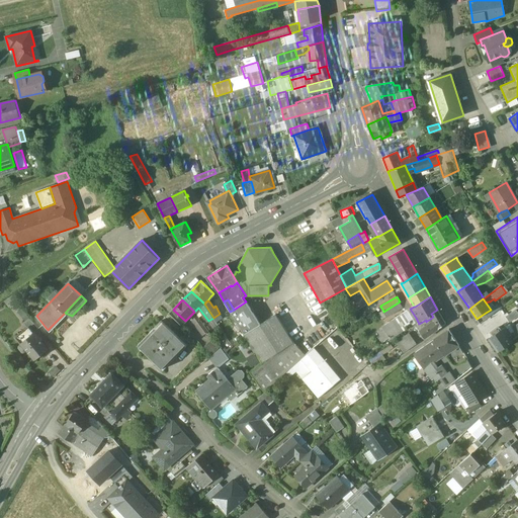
[(234,310),(230,312),(245,335),(261,325),(260,324),(246,301),(234,310)]
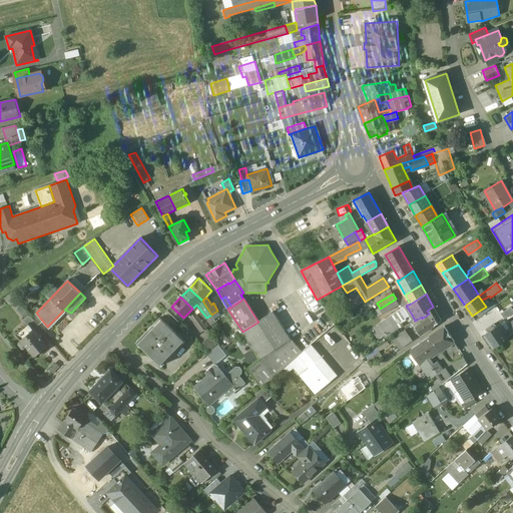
[(396,299),(380,309),(383,314),(399,305),(396,299)]
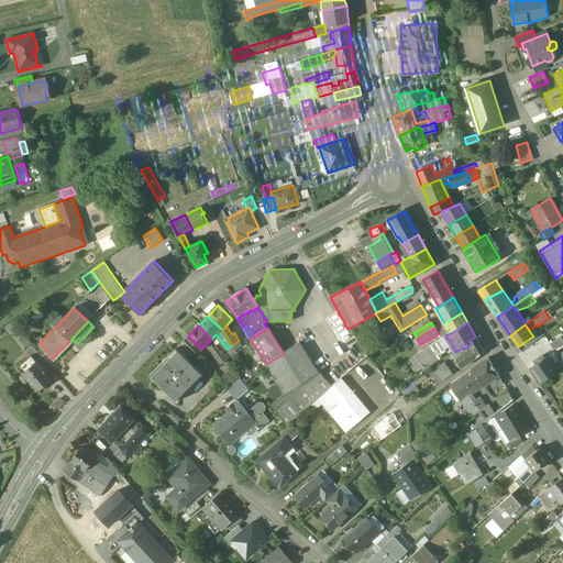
[(541,330),(533,337),(528,340),(531,345),(545,334),(544,332),(543,333),(541,330)]
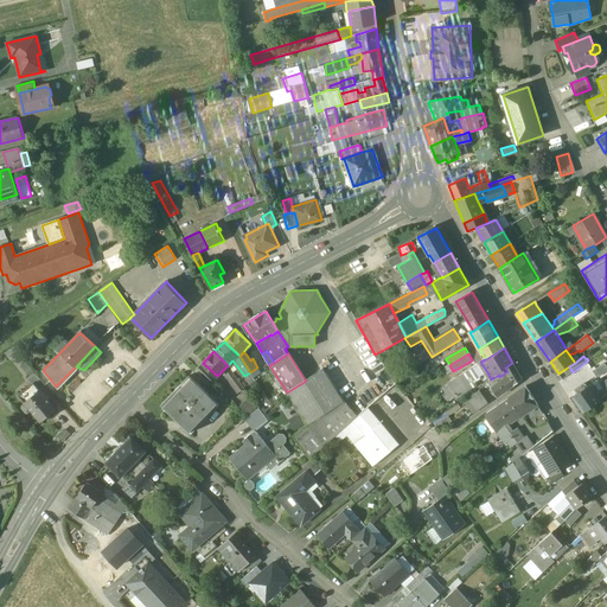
[(480,362),(475,365),(481,376),(487,372),(480,362)]
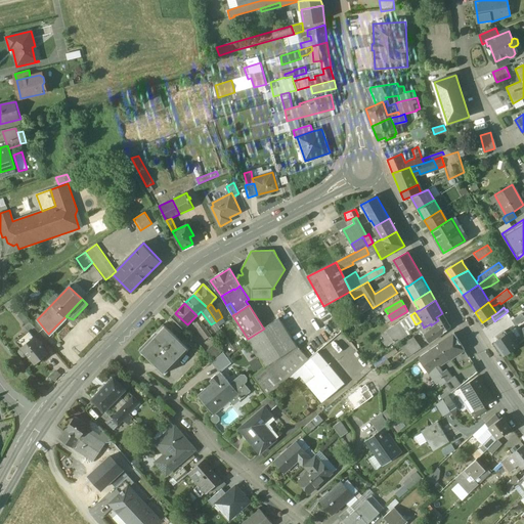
[(187,324),(175,313),(171,317),(183,330),(187,324)]
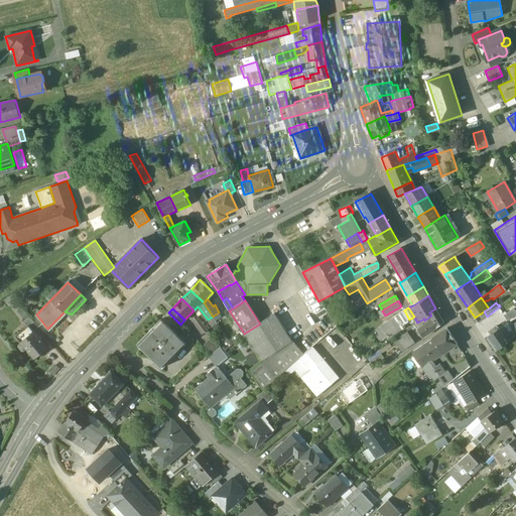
[(424,320),(415,327),(422,338),(443,323),(435,308),(429,312),(431,315),(424,320)]
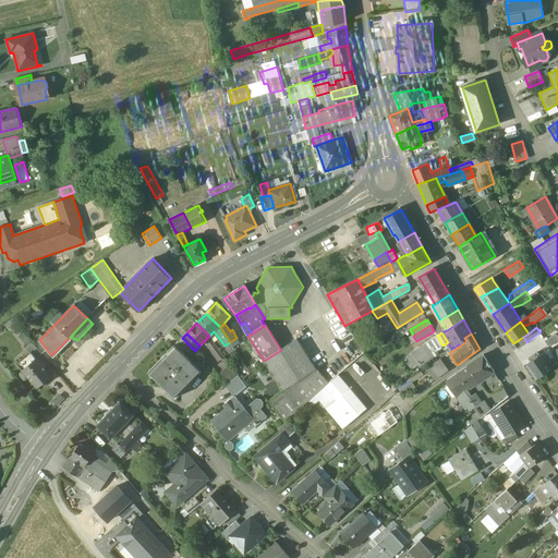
[(557,338),(555,335),(545,341),(549,348),(557,341),(557,338)]
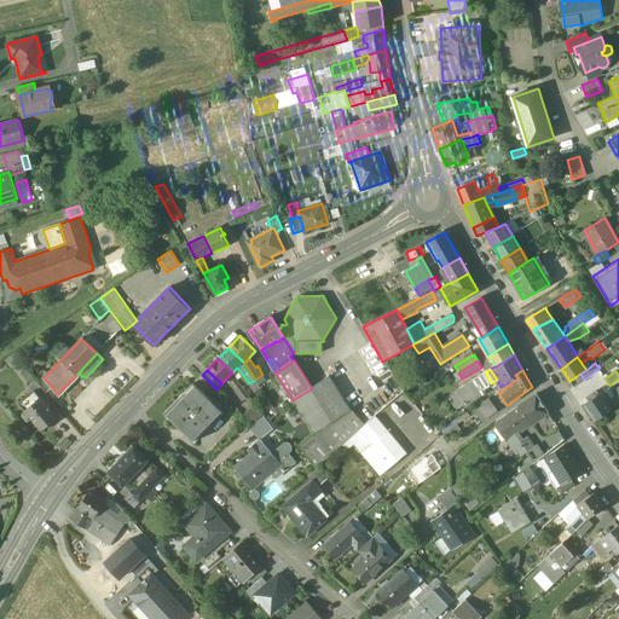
[(244,388),(232,372),(227,377),(238,393),(244,388)]
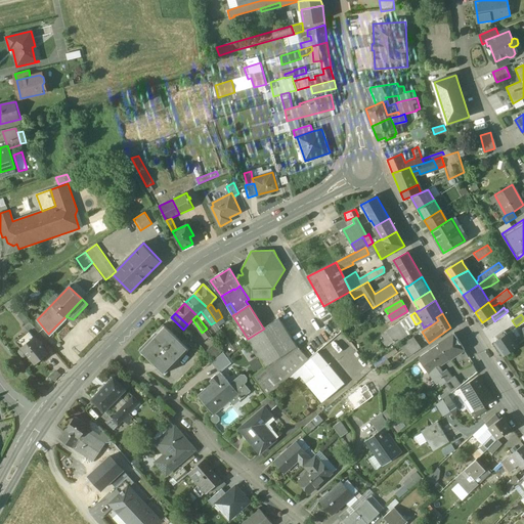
[(410,315),(387,331),(395,343),(412,333),(410,331),(417,326),(416,324),(410,315)]
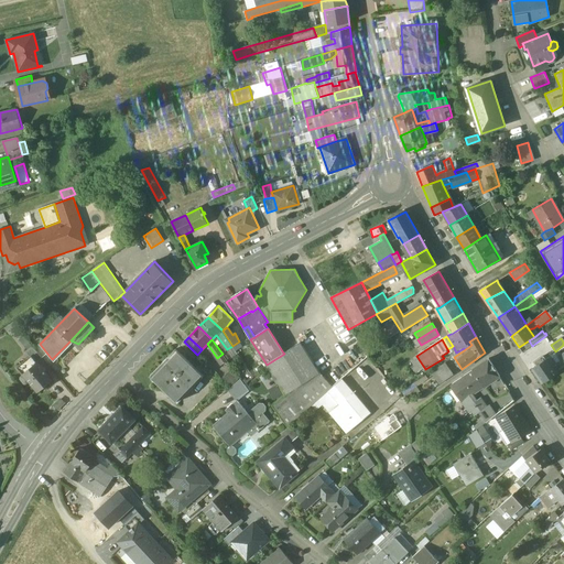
[(320,372),(301,342),(283,353),(284,354),(267,365),(285,394),(286,398),(302,386),(316,402),(329,390),(333,388),(320,372)]
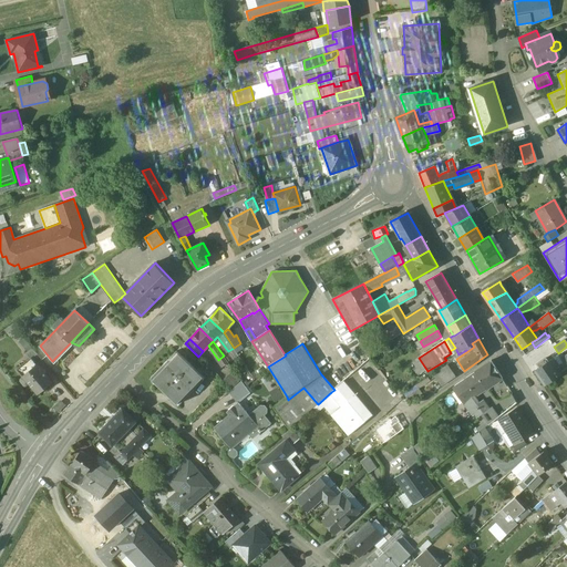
[(43,360),(33,348),(27,353),(31,358),(32,357),(38,364),(43,360)]
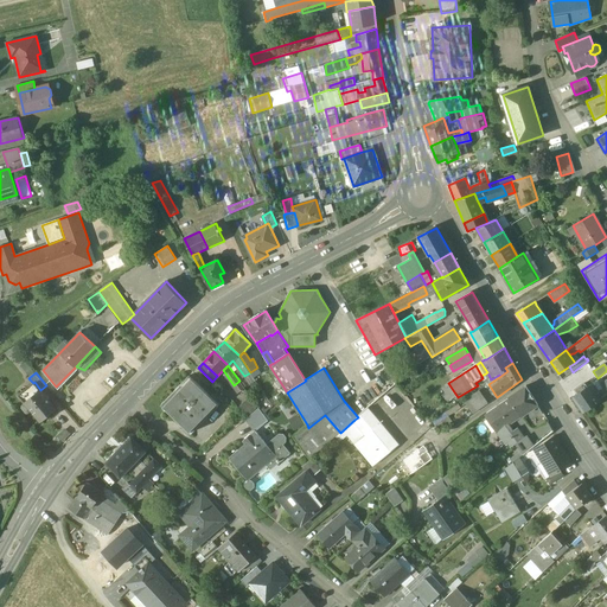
[(219,406),(190,376),(161,404),(191,434),(219,406)]
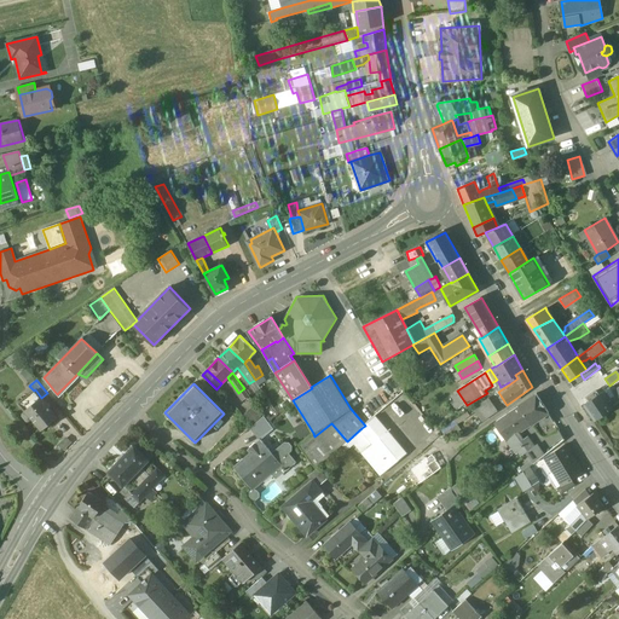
[(244,388),(238,393),(243,400),(250,395),(244,388)]
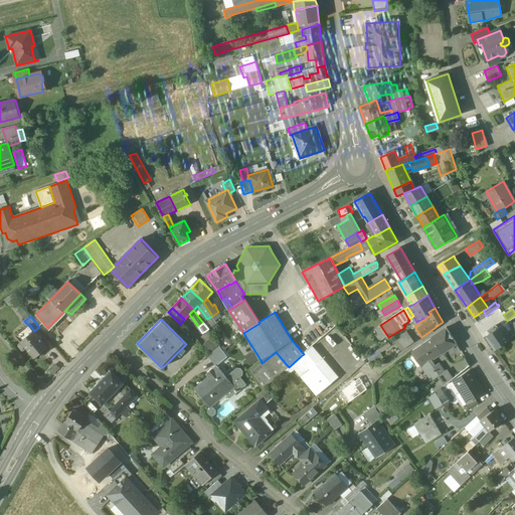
[(34,331),(29,324),(28,325),(16,335),(21,341),(34,331)]
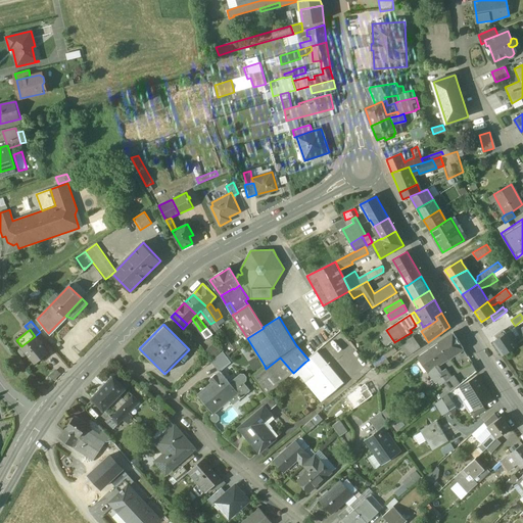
[(500,337),(494,341),(503,354),(517,345),(513,339),(516,337),(511,330),(506,333),(500,337)]
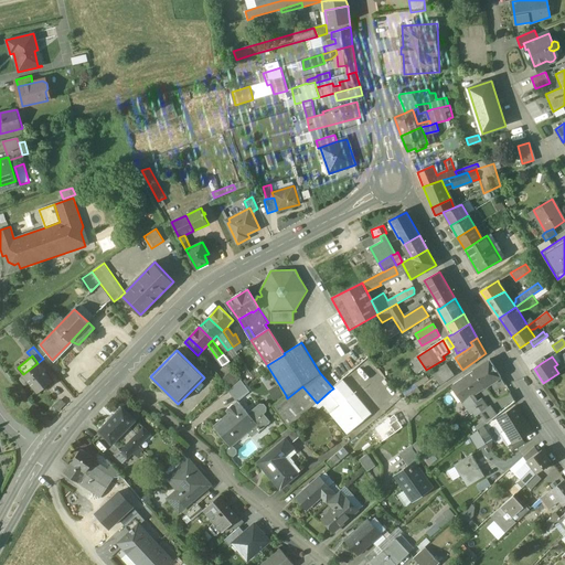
[(490,360),(457,382),(468,398),(484,387),(501,376),(490,360)]
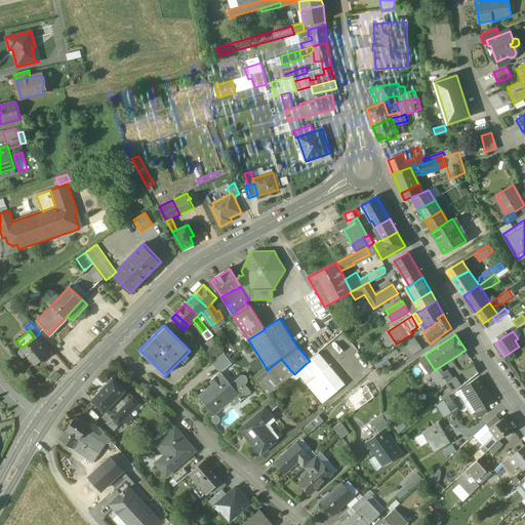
[(35,337),(22,348),(36,364),(49,354),(35,337)]
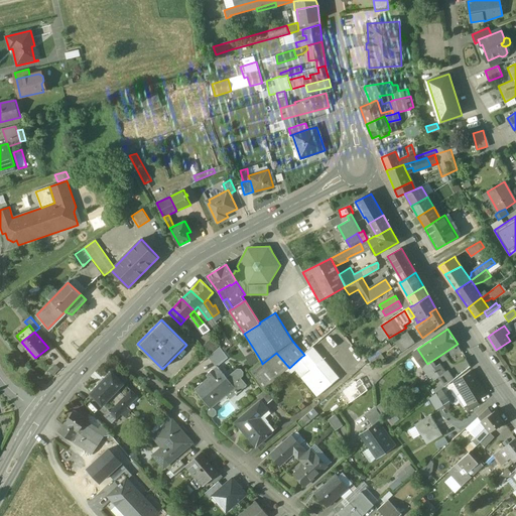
[(414,343),(407,333),(400,338),(402,340),(407,349),(414,343)]
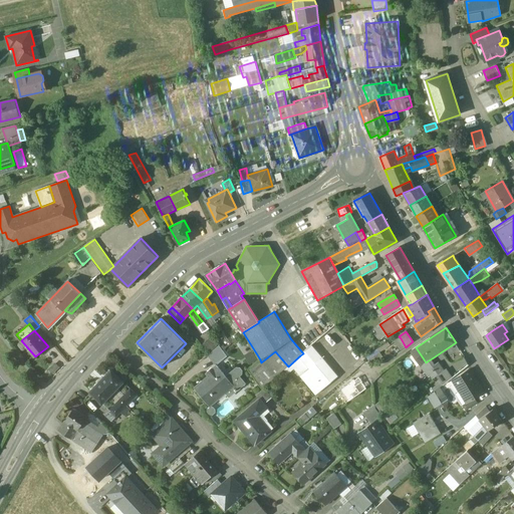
[(218,344),(210,336),(202,344),(210,352),(218,344)]
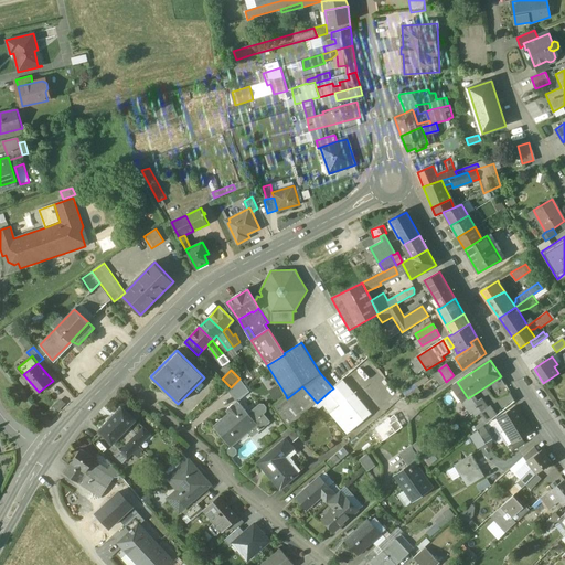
[(242,380),(228,391),(234,395),(245,385),(242,380)]
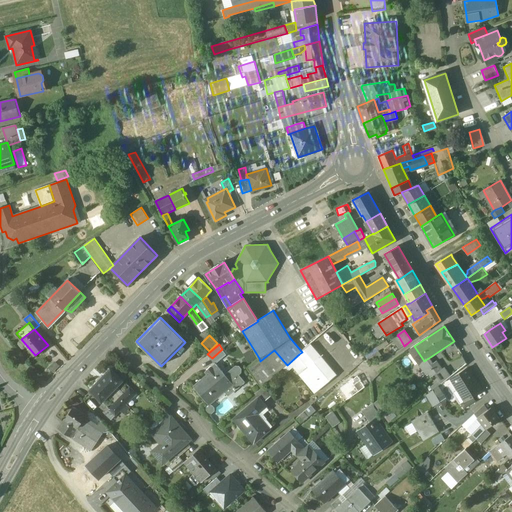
[(302,352),(299,354),(309,367),(321,356),(310,344),(302,352)]
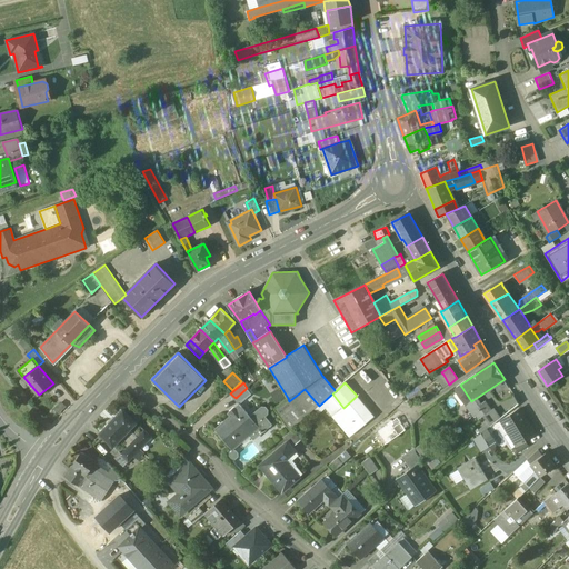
[(488,390),(471,401),(460,385),(457,388),(467,402),(465,405),(473,417),(476,415),(479,419),(485,415),(490,421),(496,418),(497,418),(486,401),(480,405),(476,399),(489,390),(488,390)]
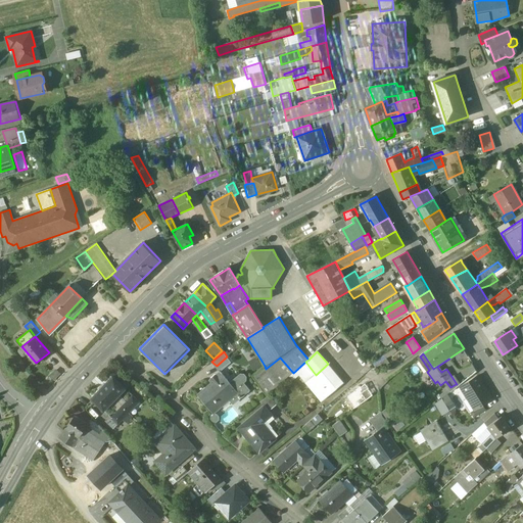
[(227,357),(217,366),(221,371),(231,363),(227,357)]
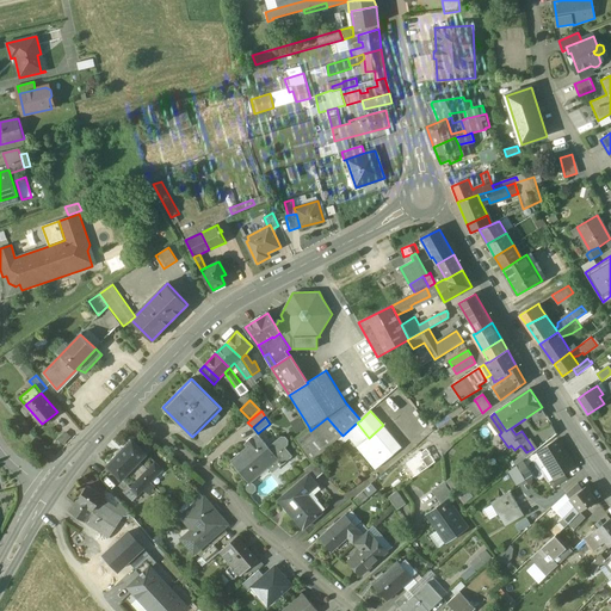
[(343,436),(327,418),(310,431),(309,427),(296,438),(312,461),(343,436)]
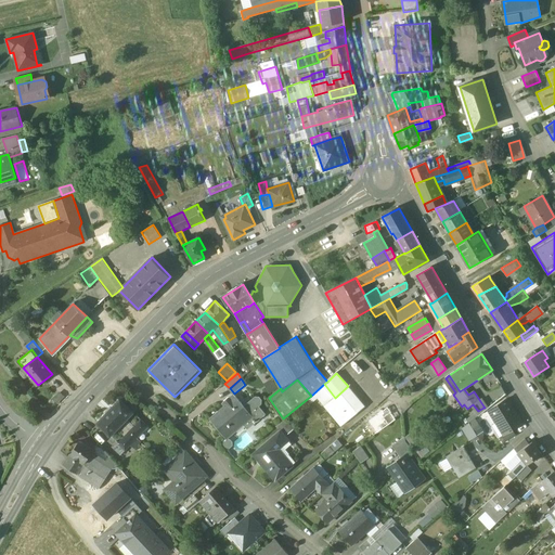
[(348,386),(335,398),(324,384),(313,394),(341,427),(365,407),(348,386)]
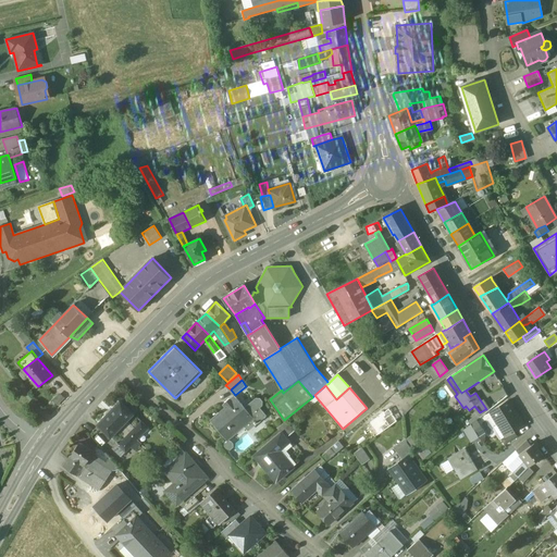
[(504,387),(490,396),(495,405),(508,395),(504,387)]
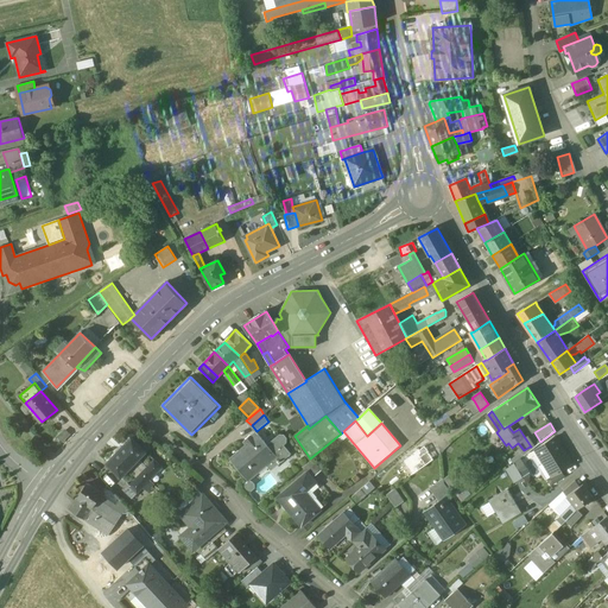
[(540,442),(534,432),(527,437),(534,447),(540,442)]
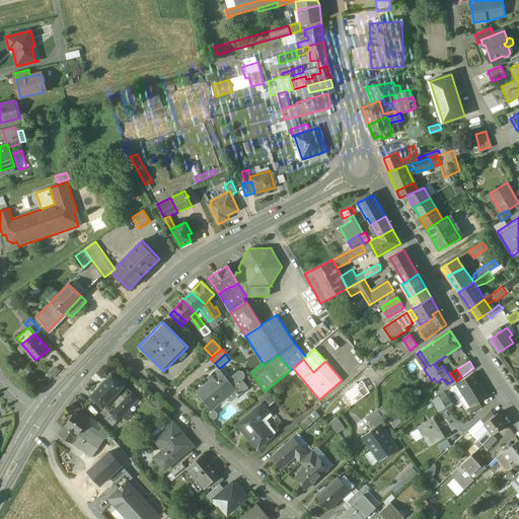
[(211,379),(197,391),(213,411),(221,403),(219,400),(226,394),(235,386),(229,379),(222,370),(219,373),(216,370),(209,376),(211,379)]
